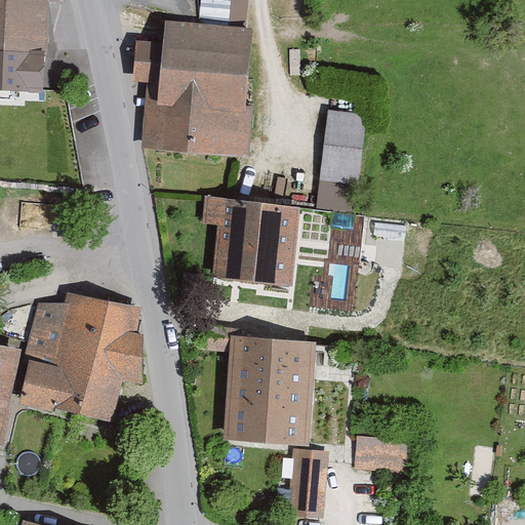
[(0,0),(0,87),(43,89),(48,0),(0,0)]
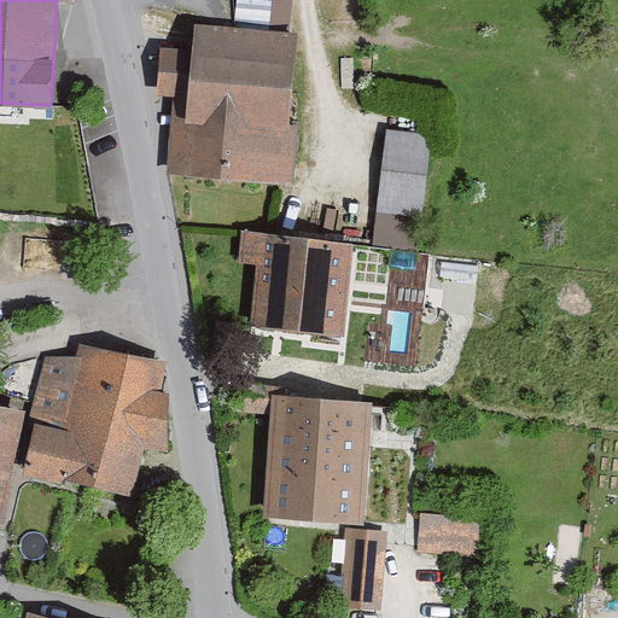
[(292,22),(292,0),(237,0),(237,19),(292,22)]
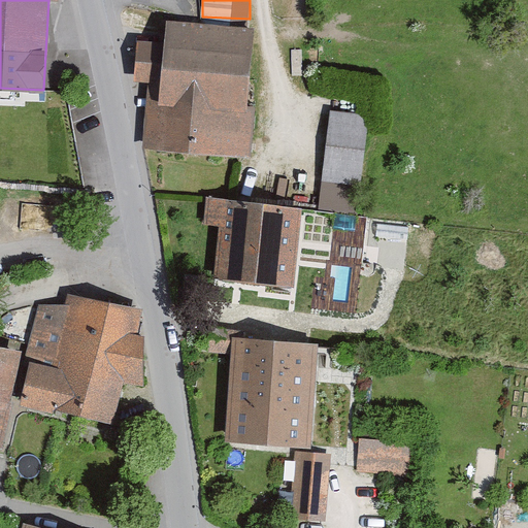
[(259,40),(157,31),(146,155),(249,164),(259,40)]
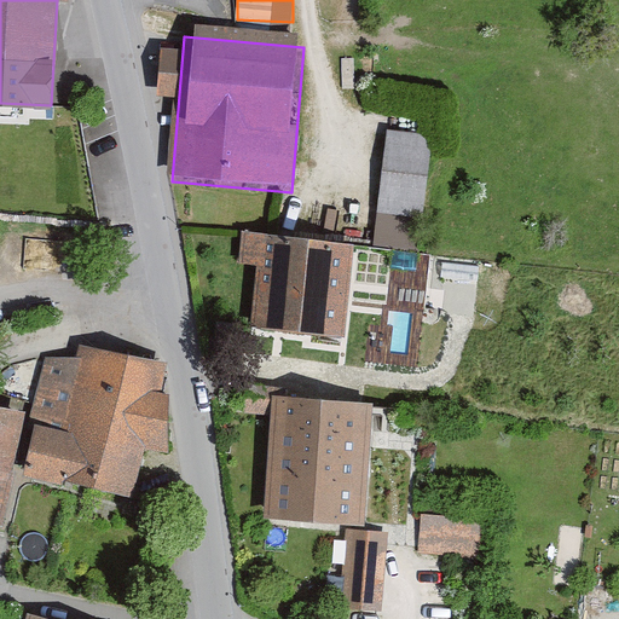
[(387,128),(379,210),(423,215),(432,133),(387,128)]
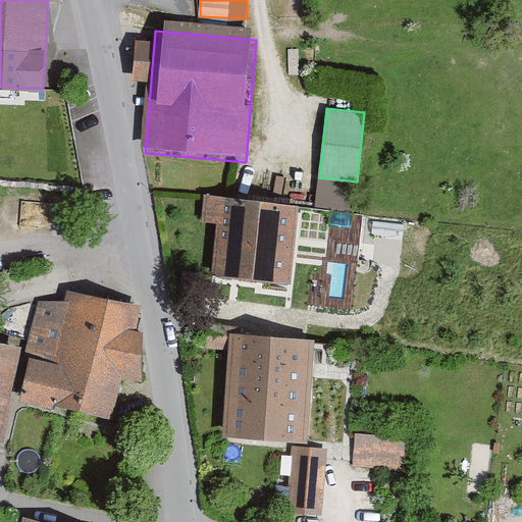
[(300,216),(208,205),(205,229),(220,231),(214,281),(291,292),(300,216)]
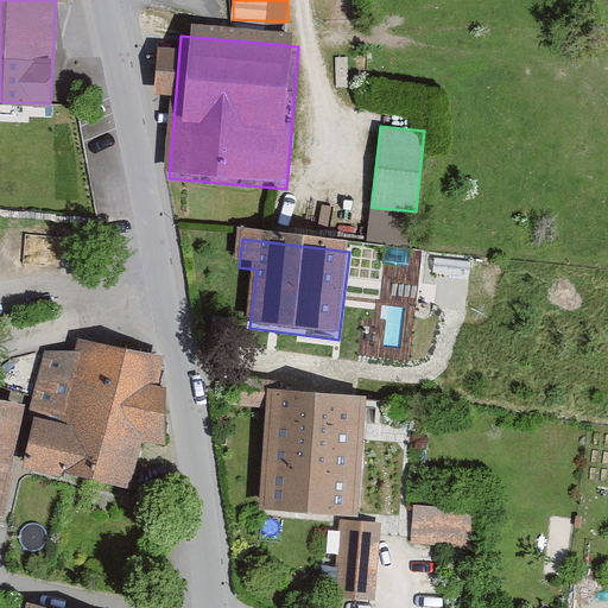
[(379,246),(372,318),(412,325),(419,251),(379,246)]
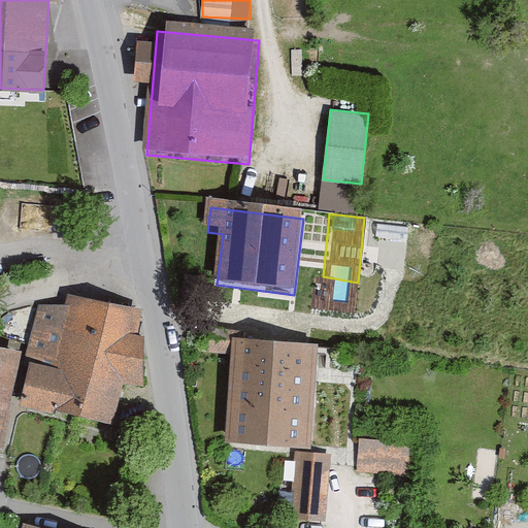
[(37,303),(18,401),(111,420),(123,381),(143,383),(144,333),(136,331),(141,305),(68,291),(66,300),(37,303)]
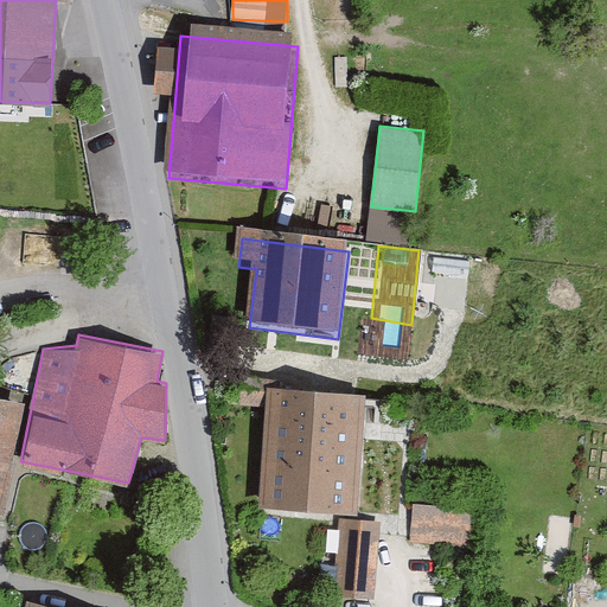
[(241,375),(240,402),(267,404),(269,376),(241,375)]
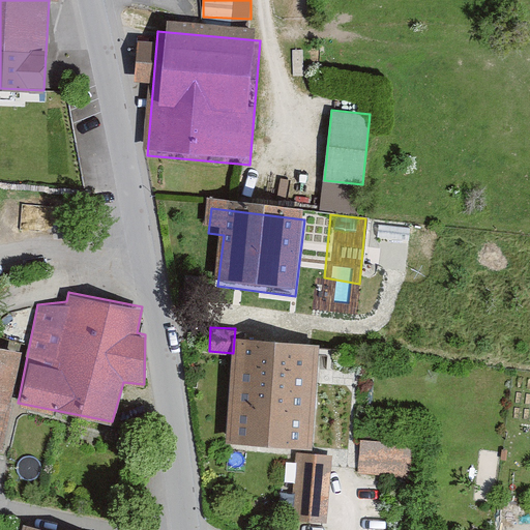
[(235,336),(227,442),(306,448),(314,343),(235,336)]
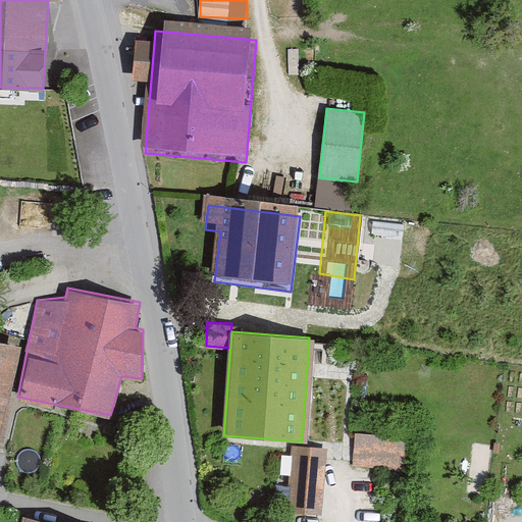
[(0,431),(21,344),(0,338),(0,431)]
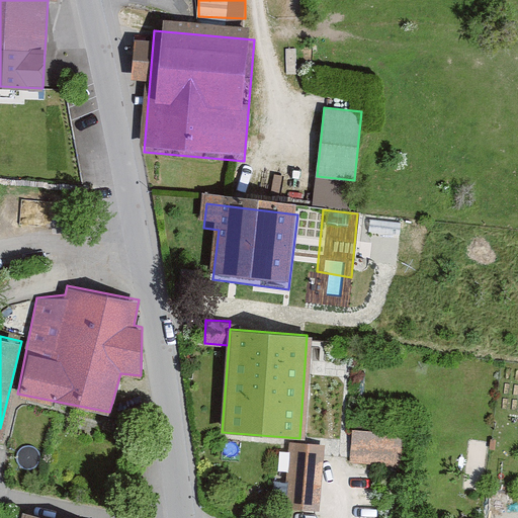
[(352,427),(349,461),(401,465),(404,431),(352,427)]
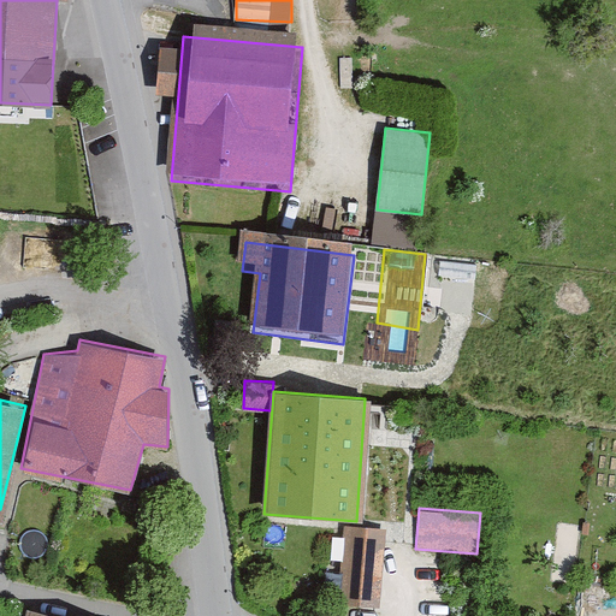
[(386,532),(345,527),(337,600),(377,605),(386,532)]
